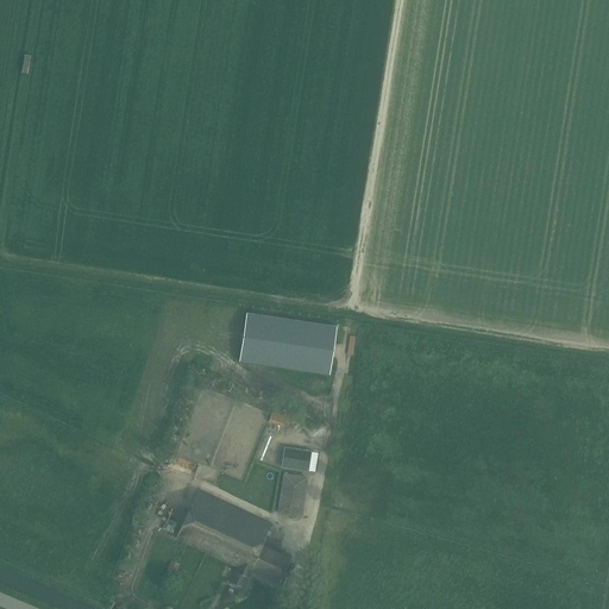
[(246,313),(238,362),(330,375),(337,327),(246,313)]
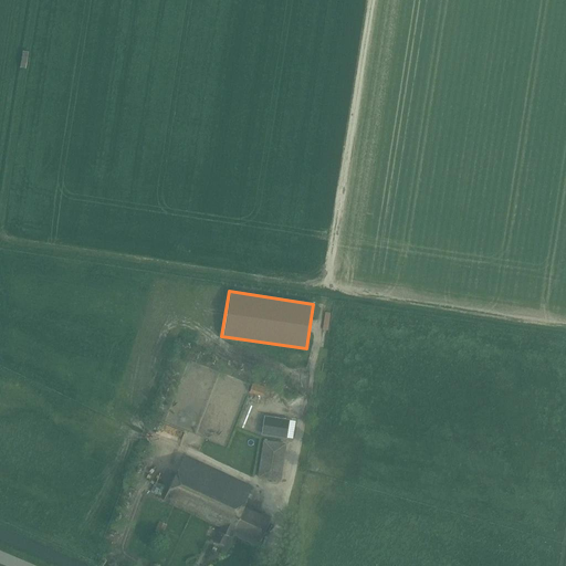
[(249,392),(261,397),(264,387),(252,384),(249,392)]
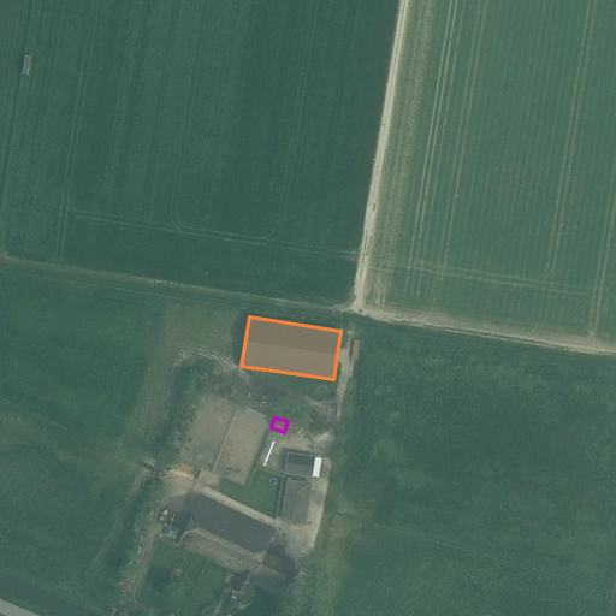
[(288,452),(285,472),(312,477),(314,457),(288,452)]
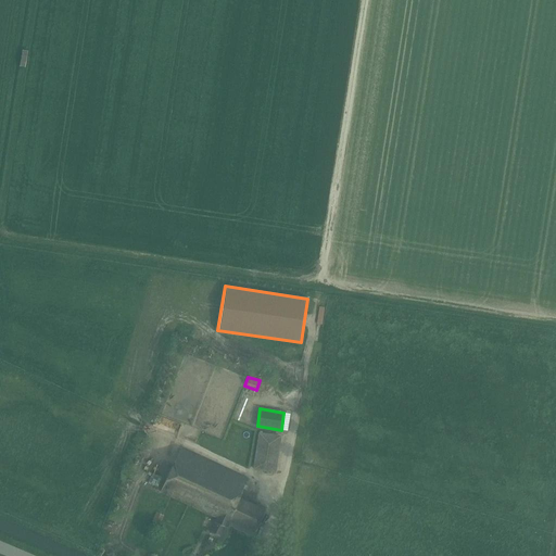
[(275,472),(280,437),(258,433),(253,469),(275,472)]
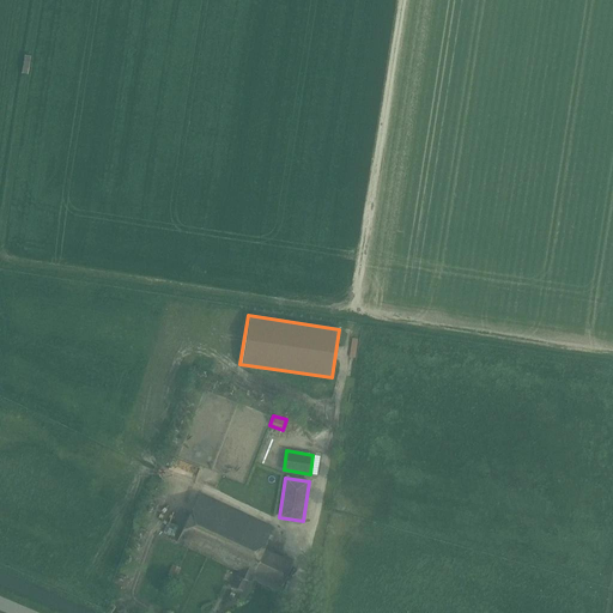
[(253,575),(280,587),(292,562),(263,548),(273,527),(199,493),(177,542),(240,571),(237,577),(237,576),(231,587),(242,592),(247,581),(249,581),(253,575)]
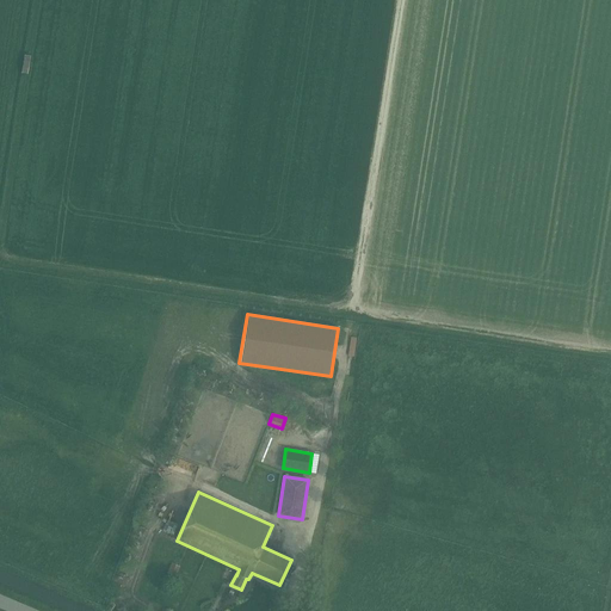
All buildings are outlined.
